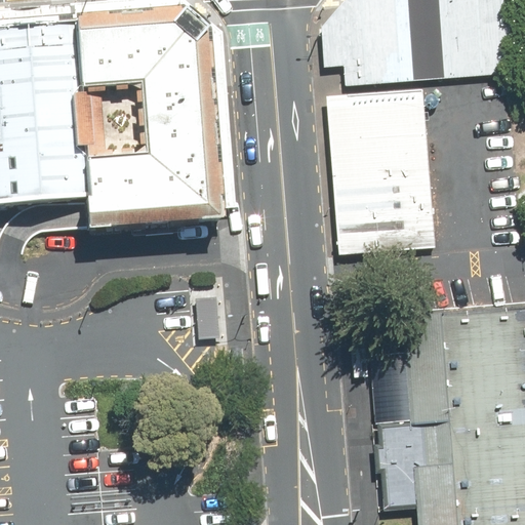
[(346,86),(509,74),(501,0),(344,0),(320,30),(323,71),(345,69),(346,86)]
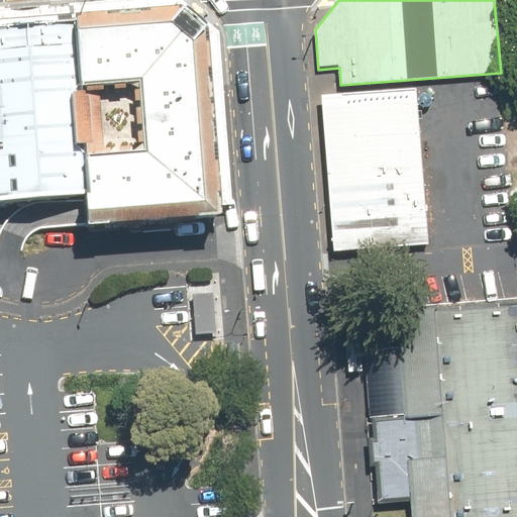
[(64,17),(77,196),(80,228),(223,218),(210,31),(180,7),(64,17)]
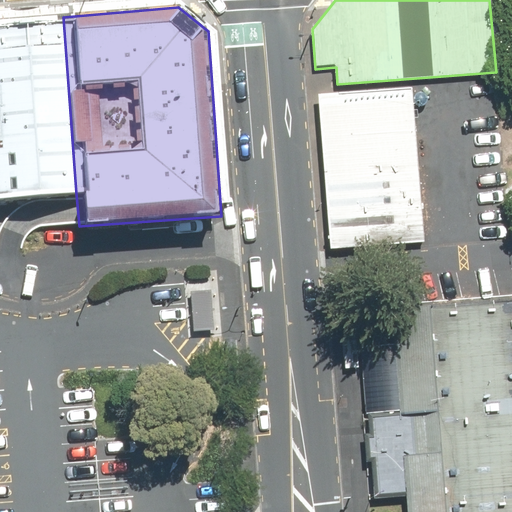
[(0,199),(76,194),(64,25),(0,30),(0,199)]
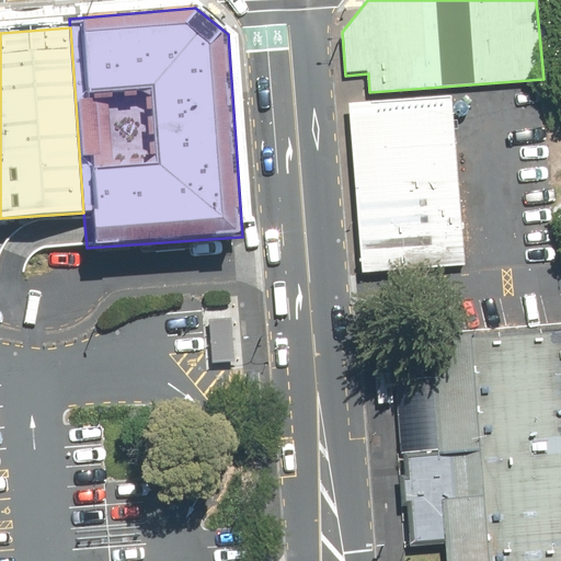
[(362,275),(466,266),(453,96),(348,104),(362,275)]
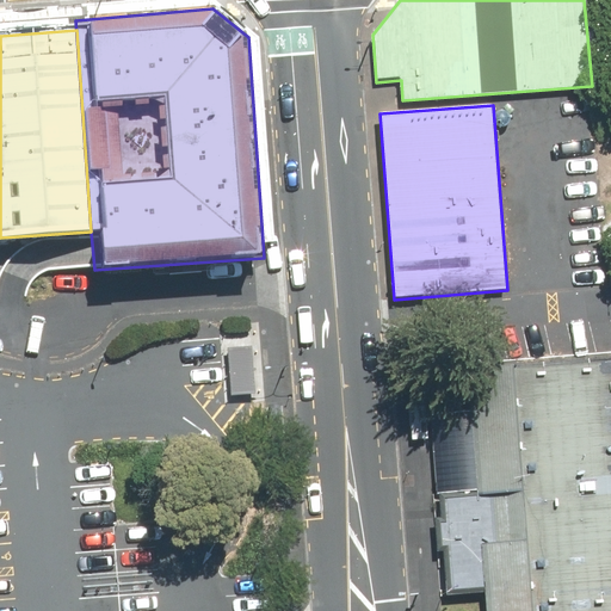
[(226,344),(229,389),(257,387),(253,343),(226,344)]
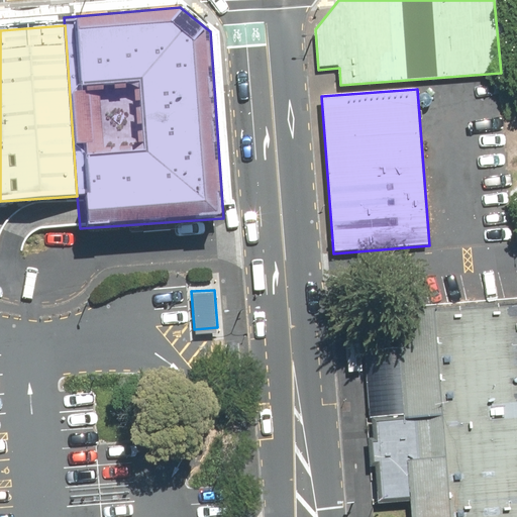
[(516,516),(516,303),(395,313),(398,348),(369,350),(381,505),(409,503),(410,516),(516,516)]
